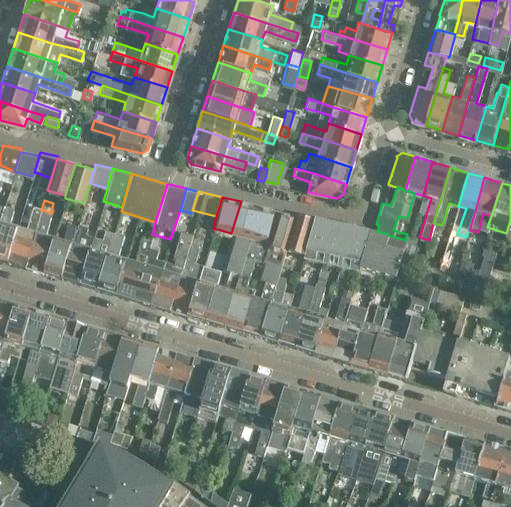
[(231,233),(220,268),(239,273),(250,235),(268,240),(277,209),(241,201),(231,233)]
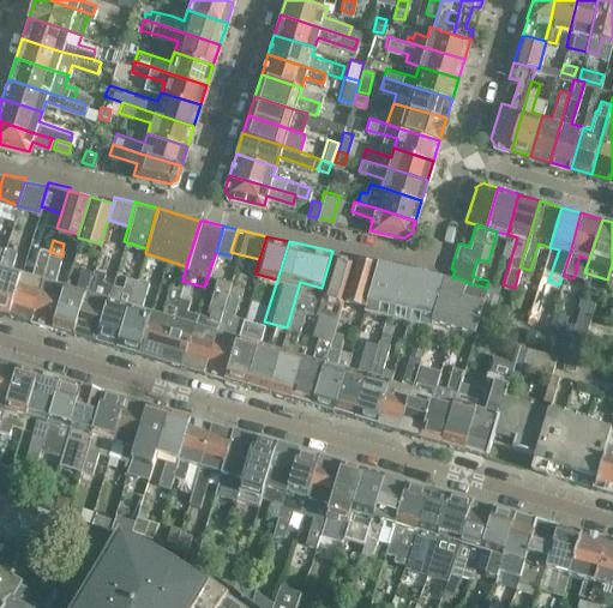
[(6,245),(0,266),(0,308),(10,313),(22,271),(11,268),(16,248),(6,245)]
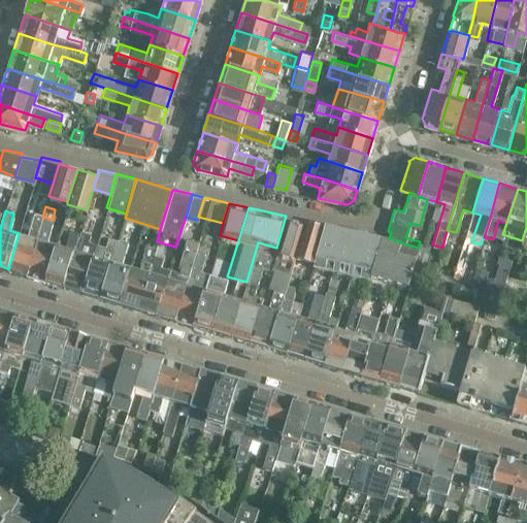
[(19,233),(8,269),(28,274),(38,238),(44,217),(42,217),(43,214),(34,210),(26,235),(19,233)]
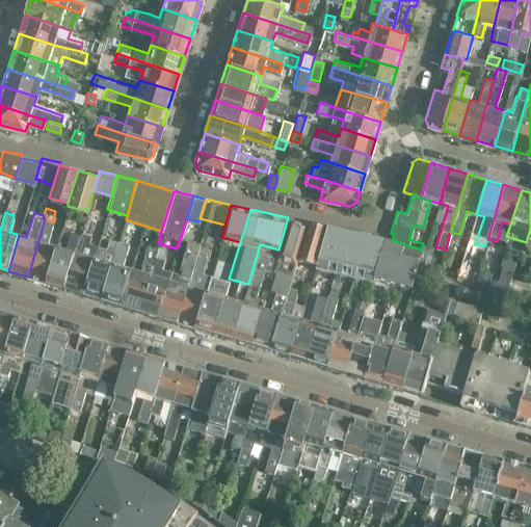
[(307,221),(288,217),(279,249),(264,300),(273,304),(272,309),(282,312),(289,285),(296,258),(307,221)]
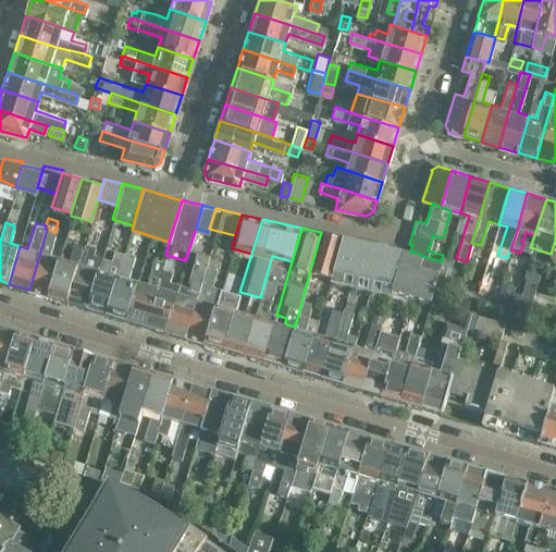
[(40,252),(29,290),(49,296),(59,257),(49,254),(56,232),(47,229),(40,252)]
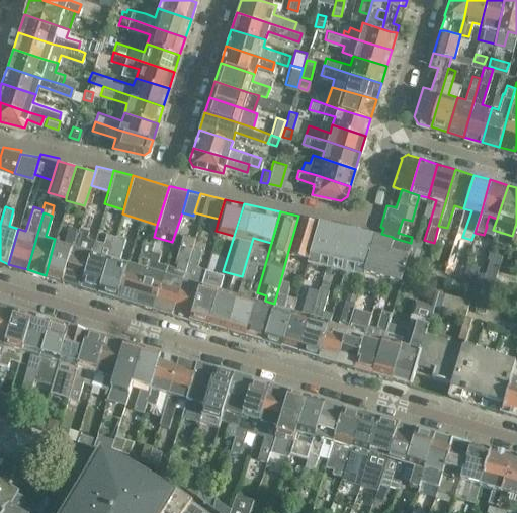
[(288,251),(289,251),(308,256),(318,221),(298,216),(288,251)]
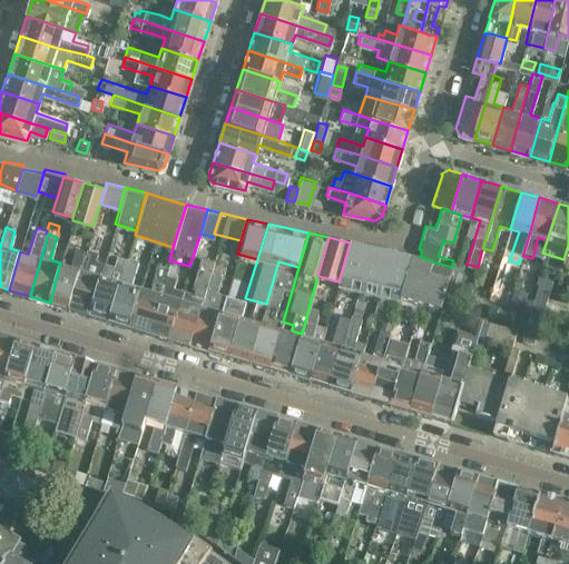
[(350,243),(339,282),(337,285),(400,299),(401,295),(411,256),(350,243)]
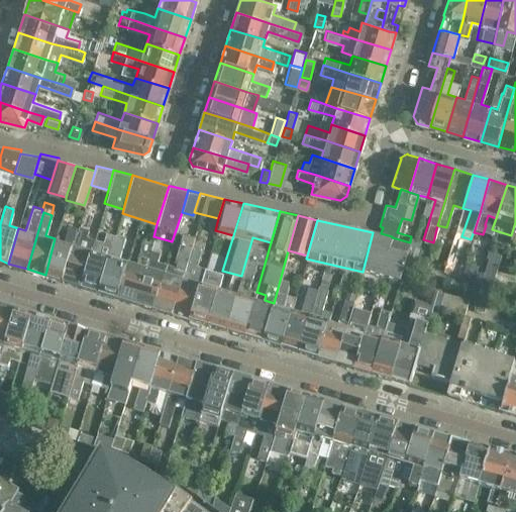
[(58,229),(55,238),(45,275),(62,280),(72,243),(78,226),(68,223),(66,231),(58,229)]
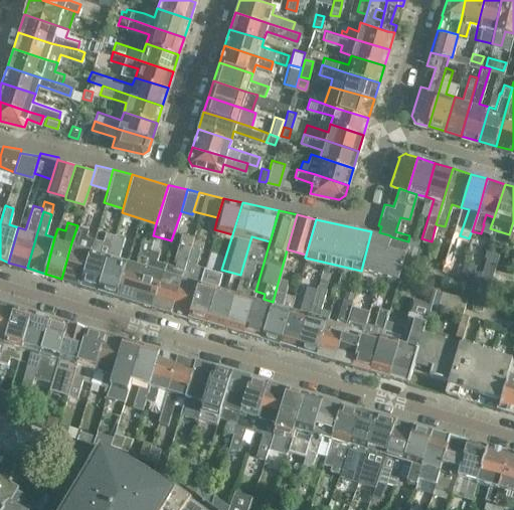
[(71,242),(61,279),(81,284),(91,248),(95,236),(86,233),(88,227),(77,223),(71,242)]
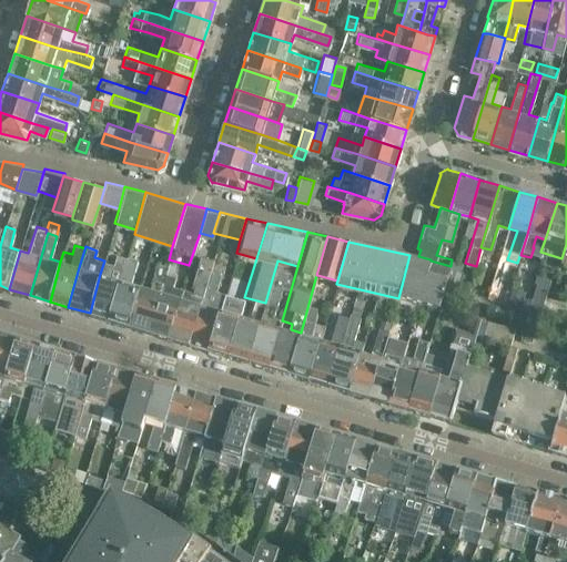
[(100,274),(90,313),(108,318),(119,279),(125,256),(117,254),(113,263),(104,261),(100,274)]
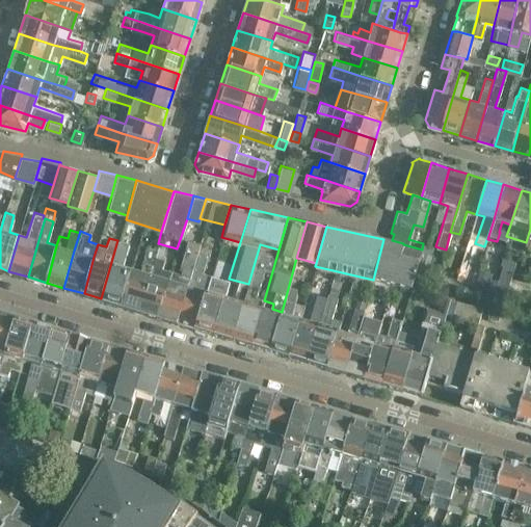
[(111,262),(101,298),(122,305),(132,268),(122,265),(129,241),(118,238),(111,262)]
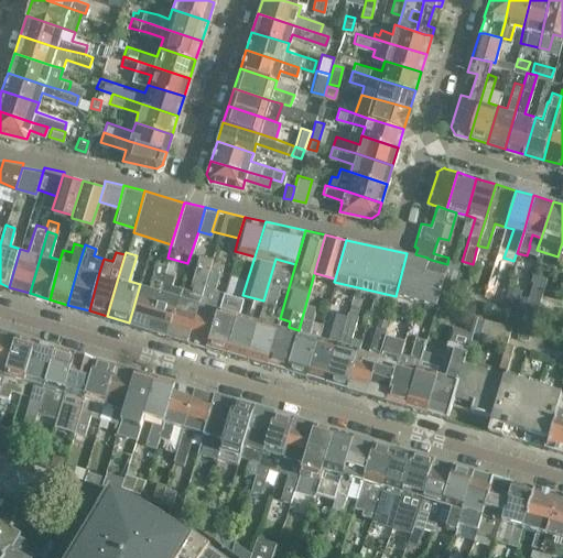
[(180,295),(168,335),(187,340),(198,302),(212,256),(198,252),(191,281),(193,282),(187,298),(180,295)]
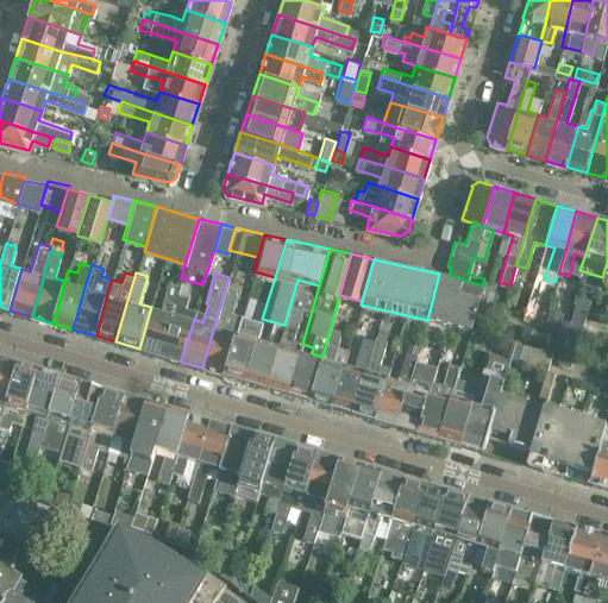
[(439,274),(428,315),(470,328),(480,297),(483,286),(462,280),(462,278),(449,275),(449,276),(439,274)]
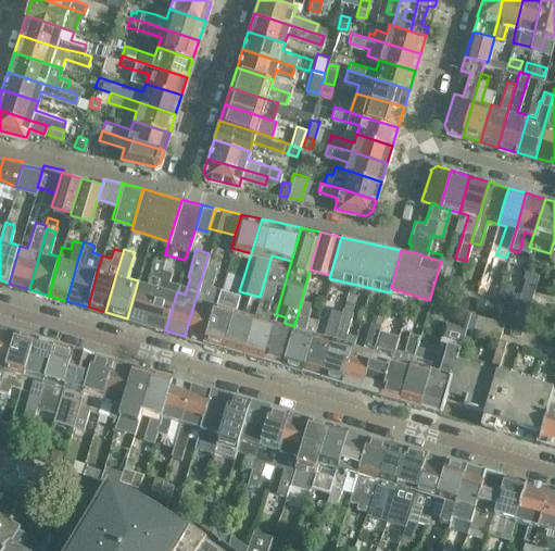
[(138,280),(127,318),(147,324),(158,286),(165,260),(154,257),(146,283),(138,280)]
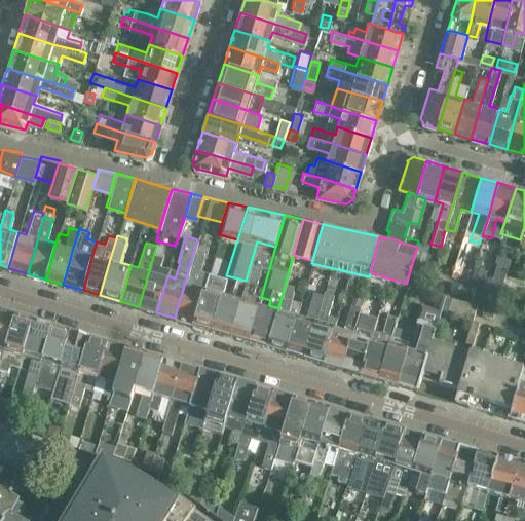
[(414,257),(411,267),(429,273),(430,267),(435,252),(417,247),(414,257)]
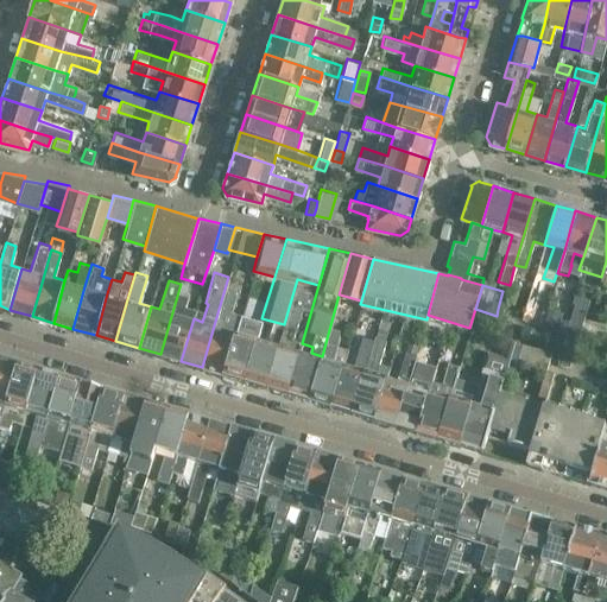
[(214,325),(202,367),(223,373),(235,331),(240,312),(229,310),(235,290),(226,287),(214,325)]
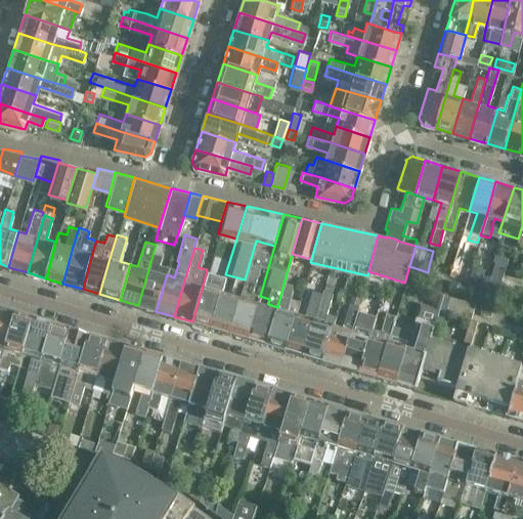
[(148,269),(138,305),(156,311),(167,274),(166,274),(169,266),(159,263),(162,254),(154,251),(148,269)]
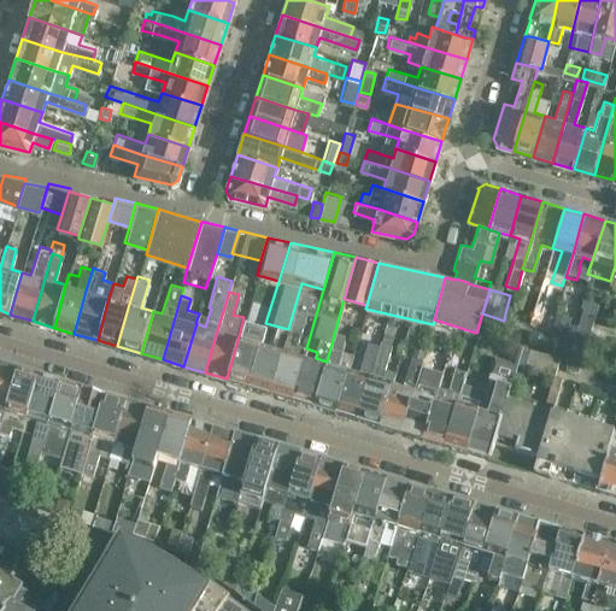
[(239,336),(227,379),(248,385),(260,342),(251,340),(263,300),(250,295),(239,336)]
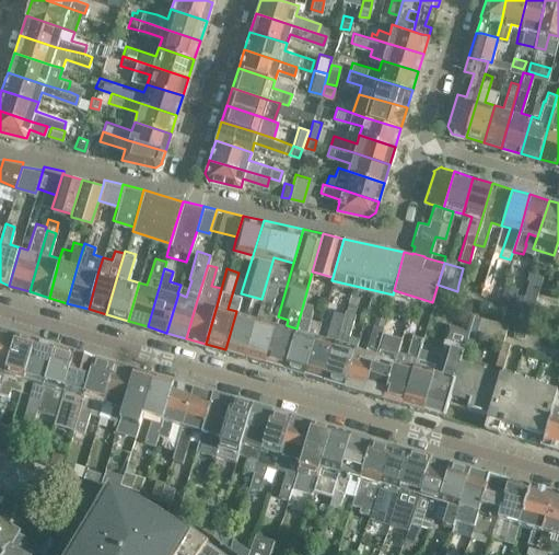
[(542,274),(528,269),(526,277),(539,281),(542,274)]
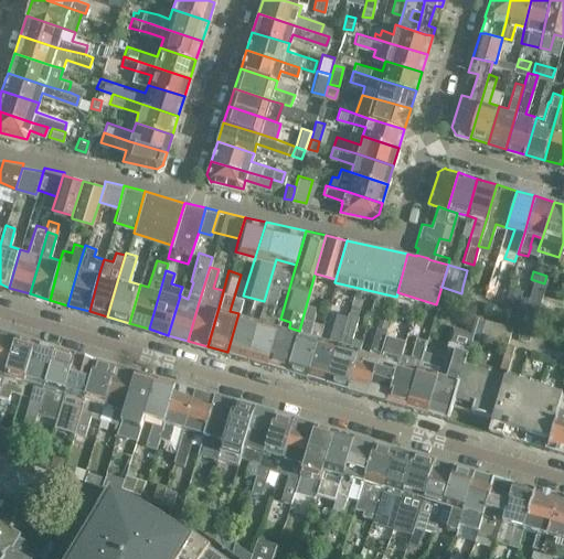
[(532,282),(524,305),(518,330),(517,334),(529,337),(544,283),(539,282),(533,280),(533,283),(532,282)]
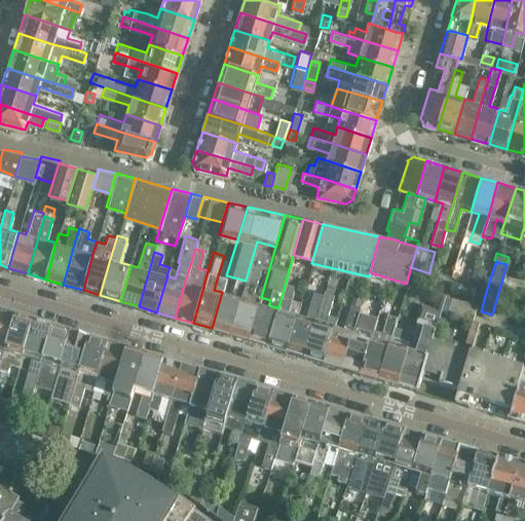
[(486,267),(473,264),(469,278),(482,283),(486,267)]
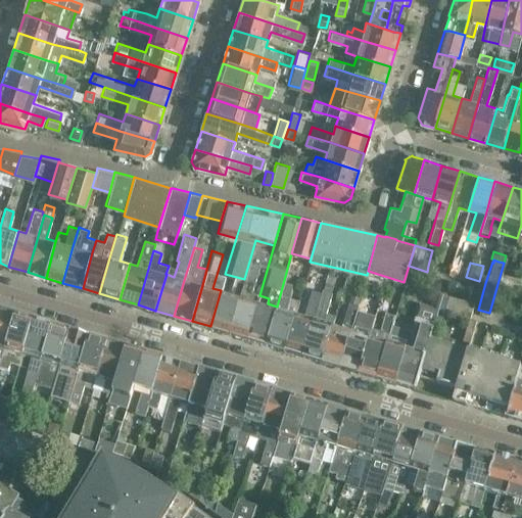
[(240,296),(230,332),(247,337),(258,301),(259,295),(261,293),(252,291),(255,281),(246,278),(240,296)]
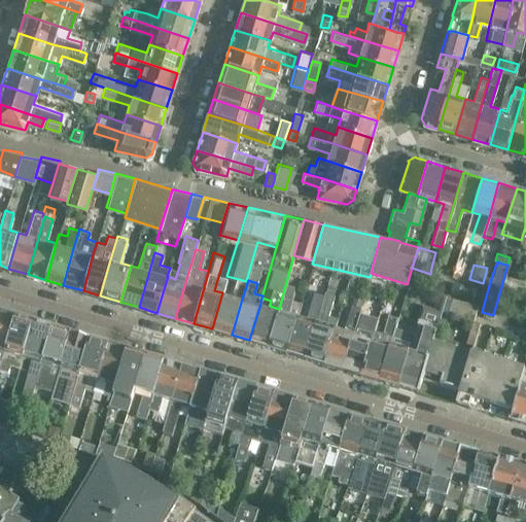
[(279,309),(268,346),(287,351),(297,314),(302,302),(291,299),(293,284),(286,282),(279,309)]
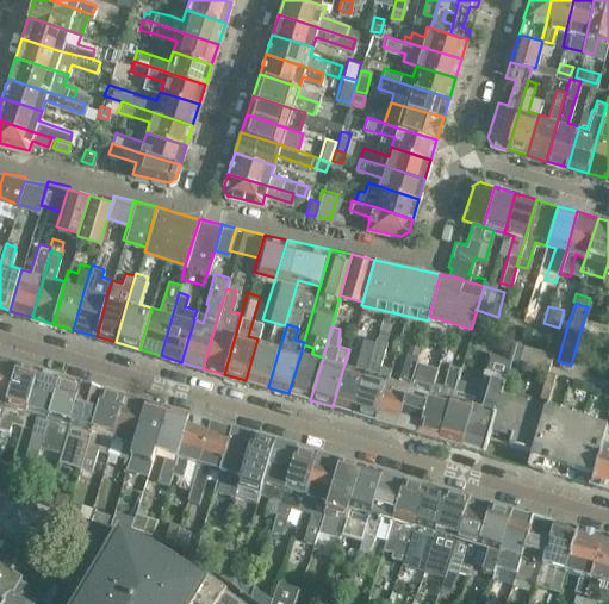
[(378,328),(376,336),(384,338),(387,330),(378,328)]
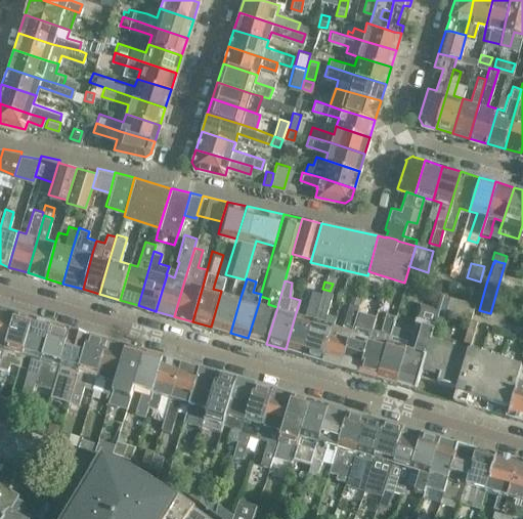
[(296,312),(286,349),(304,355),(315,318),(313,317),(321,291),(311,288),(303,314),(296,312)]
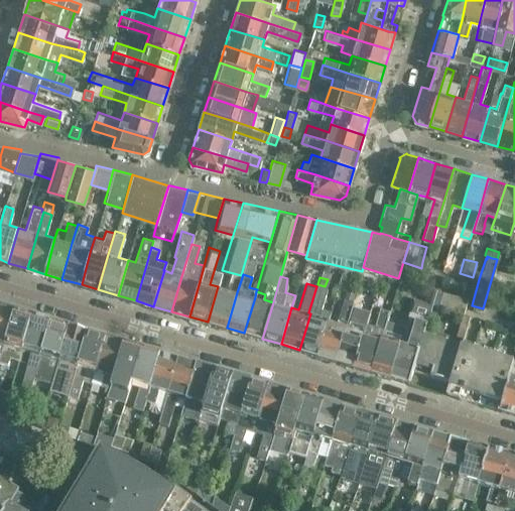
[(310,313),(299,350),(316,355),(328,318),(330,310),(320,307),(327,287),(325,286),(317,284),(308,312),(310,313)]
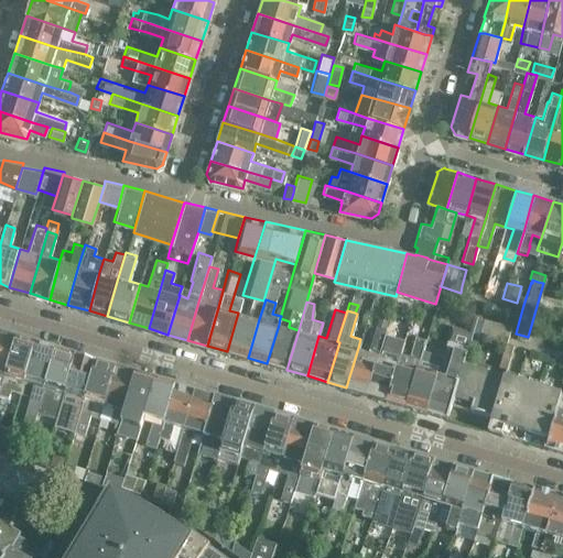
[(248,358),(259,319),(238,313),(227,351),(248,358)]
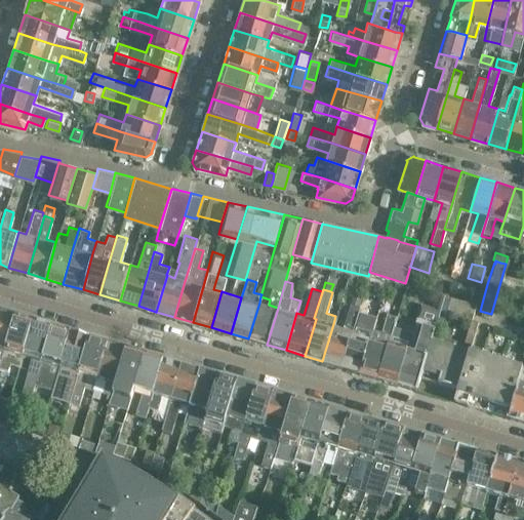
[(350,301),(359,304),(361,295),(352,292),(350,301)]
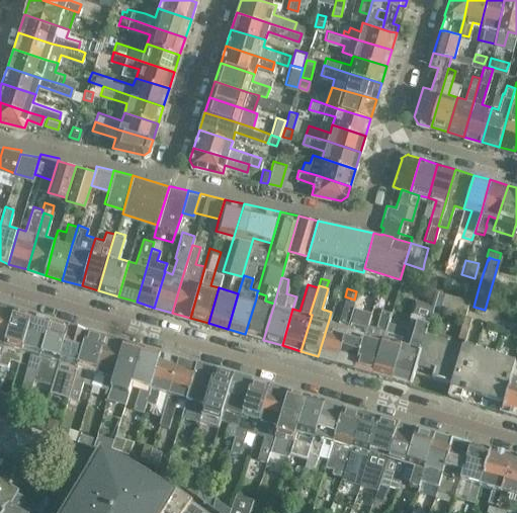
[(464,313),(468,298),(443,291),(433,288),(430,301),(432,302),(432,303),(464,313)]
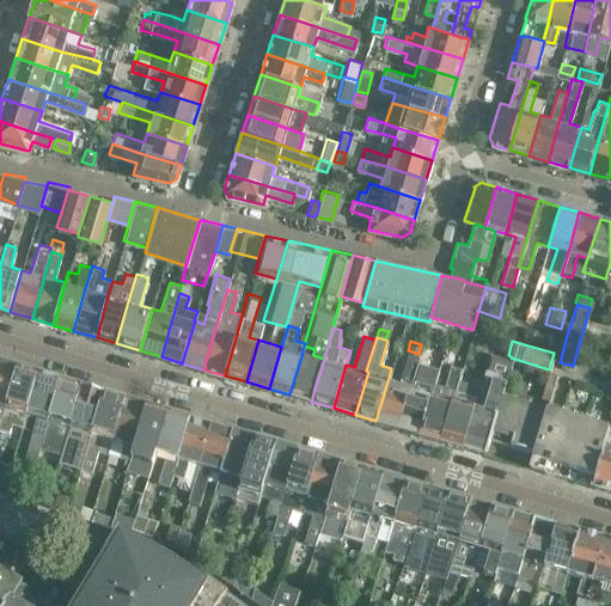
[(508,355),(490,350),(486,367),(506,373),(511,357),(511,356),(508,355)]
